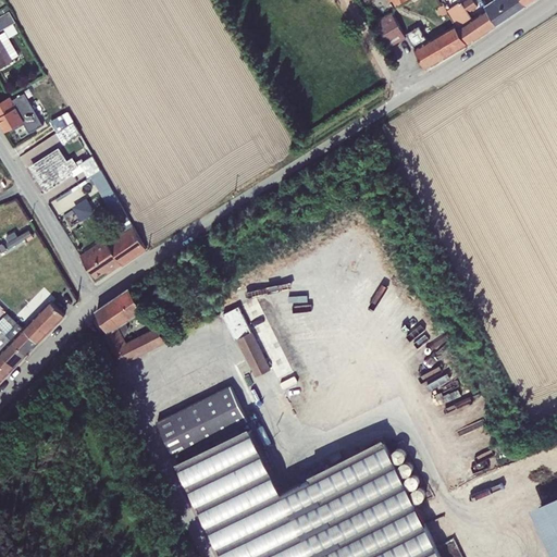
[(497,24),(486,8),(472,19),(469,13),(478,7),(473,0),(465,0),(461,2),(461,1),(447,10),(448,13),(454,21),(454,22),(455,24),(468,45),(497,24)]
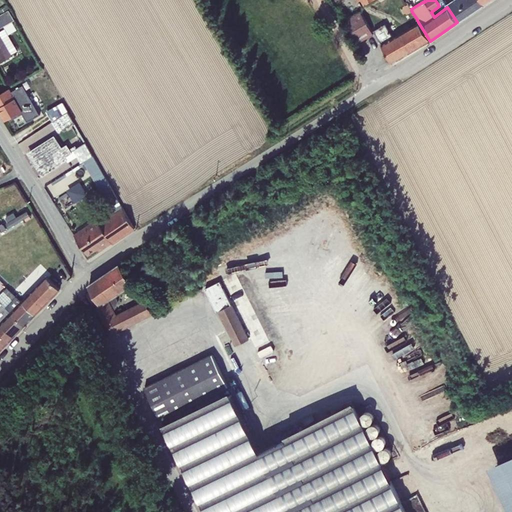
[(484,4),(481,0),(452,0),(446,5),(447,7),(457,22),(484,4)]
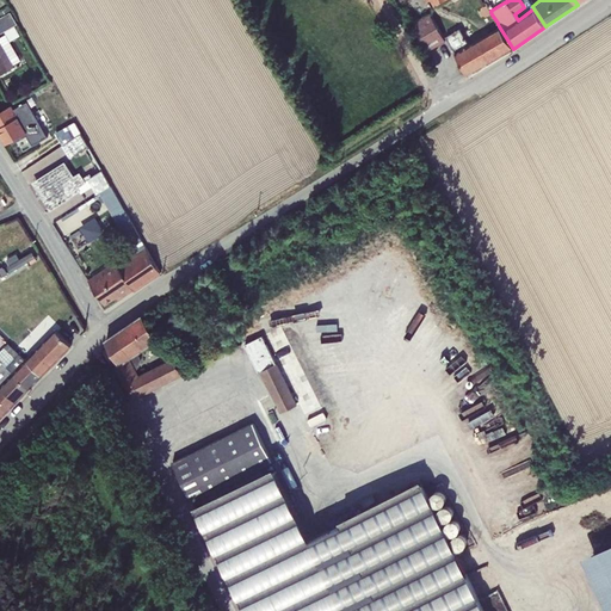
[(0,17),(0,34),(18,24),(11,12),(0,17)]
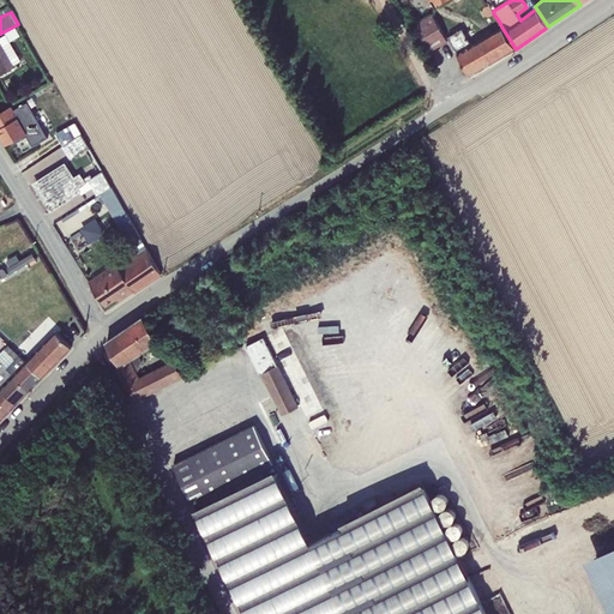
[(428,53),(449,41),(432,13),(411,25),(428,53)]
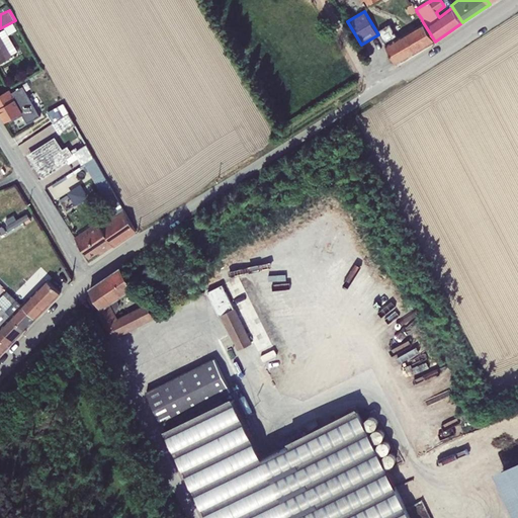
[(435,41),(423,22),(398,37),(390,24),(377,31),(397,64),(435,41)]
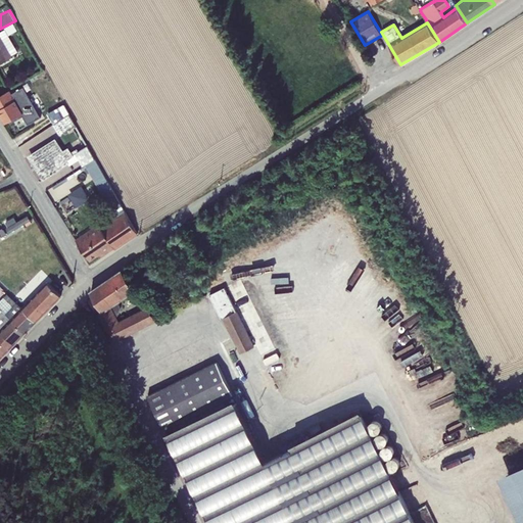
[(5,29),(0,31),(0,63),(12,56),(11,55),(18,51),(5,29)]
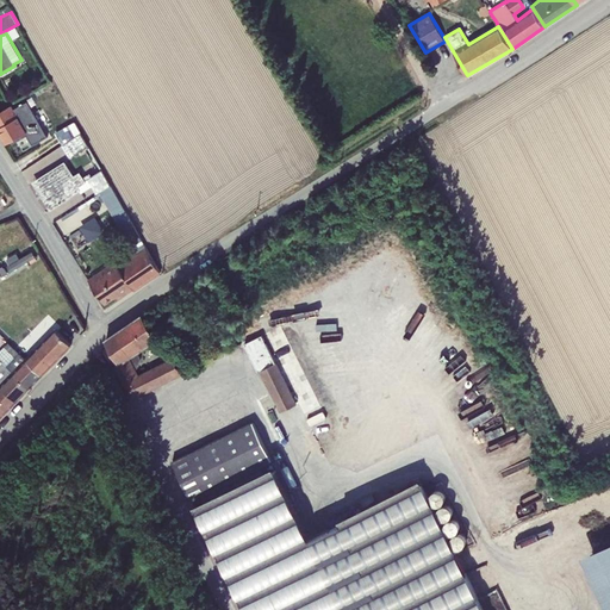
[(32,145),(48,137),(29,103),(14,111),(12,106),(0,111),(0,132),(6,144),(11,141),(12,144),(26,136),(32,145)]
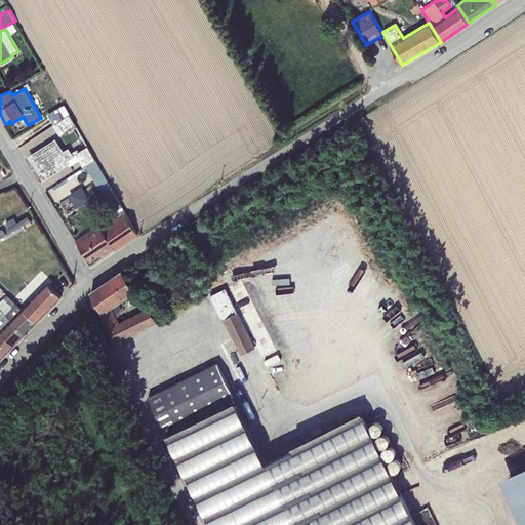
[(48,116),(53,125),(69,115),(64,106),(48,116)]
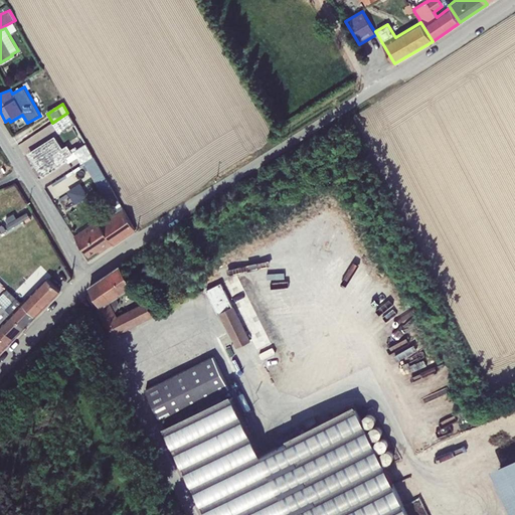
[(67,113),(52,123),(58,132),(61,133),(61,132),(74,124),(67,113)]
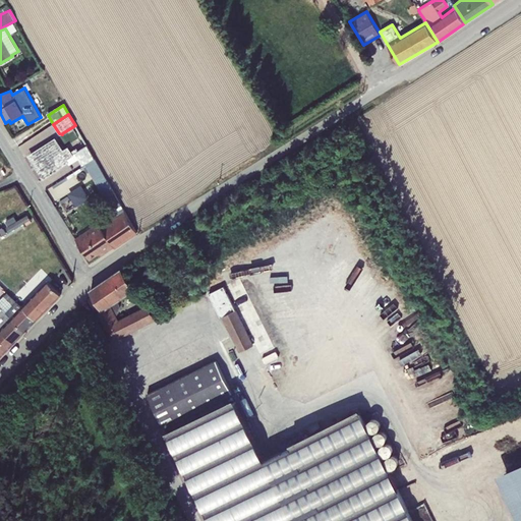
[(56,138),(31,155),(39,168),(37,169),(44,178),(68,163),(69,165),(78,159),(82,166),(84,165),(95,159),(87,146),(78,151),(76,148),(71,151),(68,147),(63,150),(56,138)]
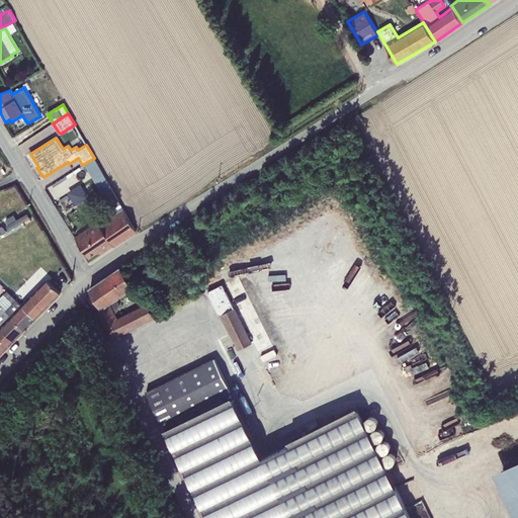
[(84,164),(109,208),(119,201),(94,158),(84,164)]
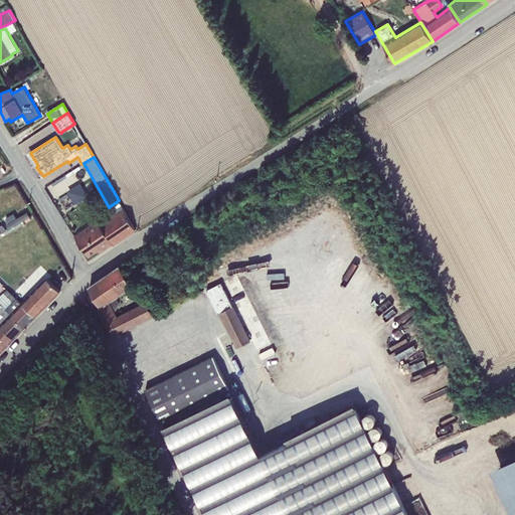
[(80,183),(67,191),(75,204),(89,195),(80,183)]
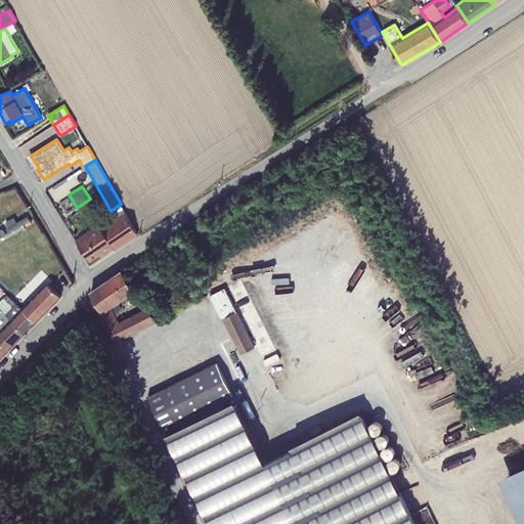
[(121,204),(111,211),(116,219),(124,213),(127,212),(121,204)]
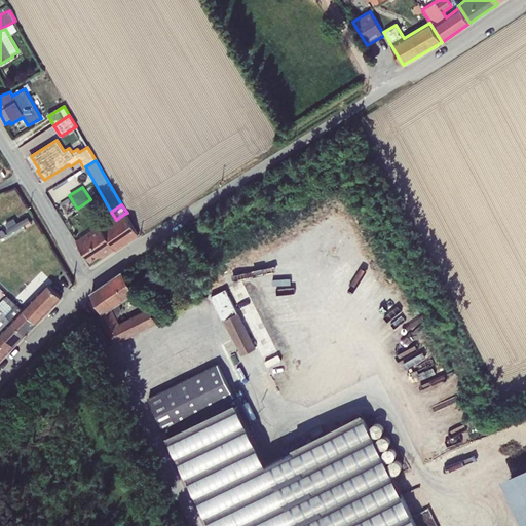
[(100,226),(76,241),(89,261),(100,255),(102,258),(115,250),(139,234),(124,214),(116,220),(102,229),(100,226)]
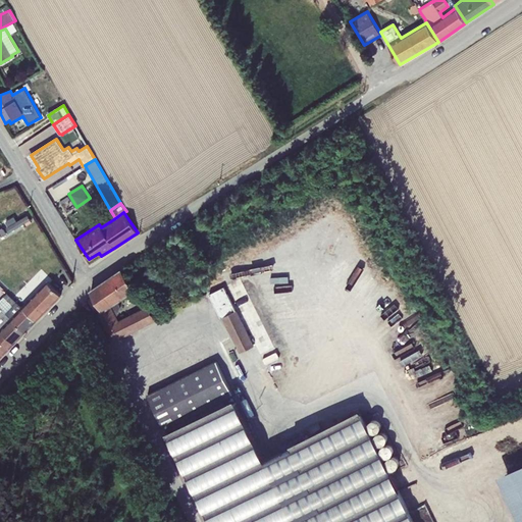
[(6,227),(8,231),(31,219),(28,214),(16,220),(14,217),(6,222),(8,226),(6,227)]
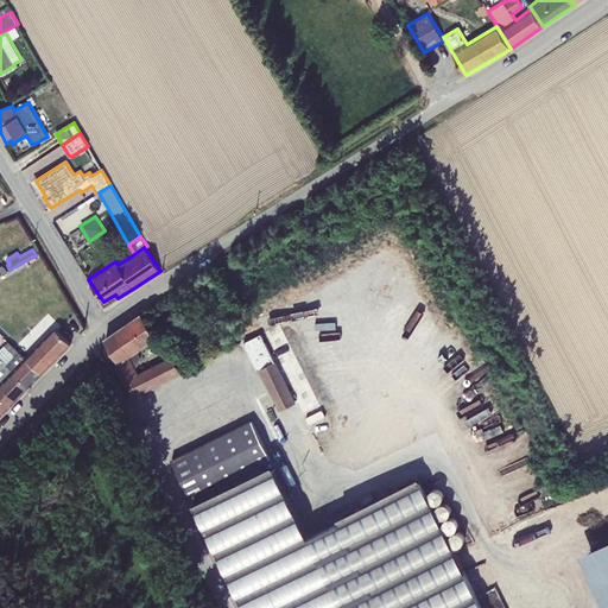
[(143,314),(106,339),(119,362),(114,365),(131,398),(183,373),(171,356),(139,373),(137,368),(137,367),(138,366),(139,365),(139,363),(140,362),(140,361),(140,360),(140,359),(140,358),(140,356),(140,355),(139,354),(139,353),(138,352),(159,337),(143,314)]
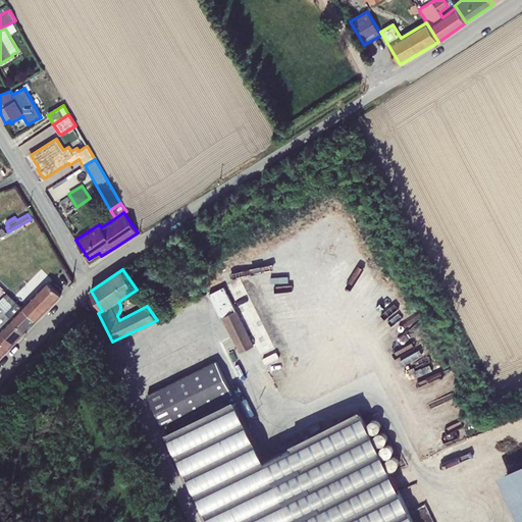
[(36,320),(61,295),(48,281),(22,308),(36,320)]
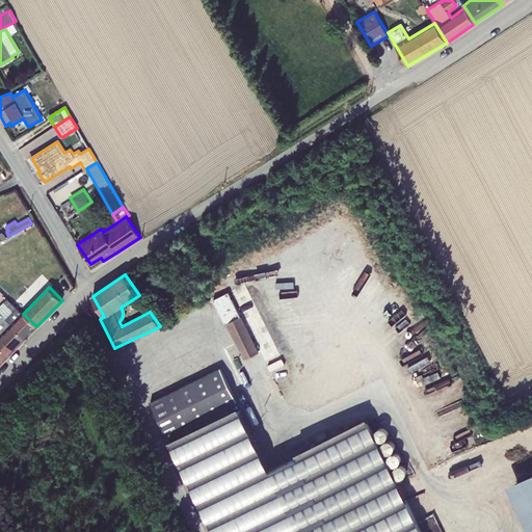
[(229,292),(213,299),(225,323),(227,323),(245,360),(259,352),(229,292)]
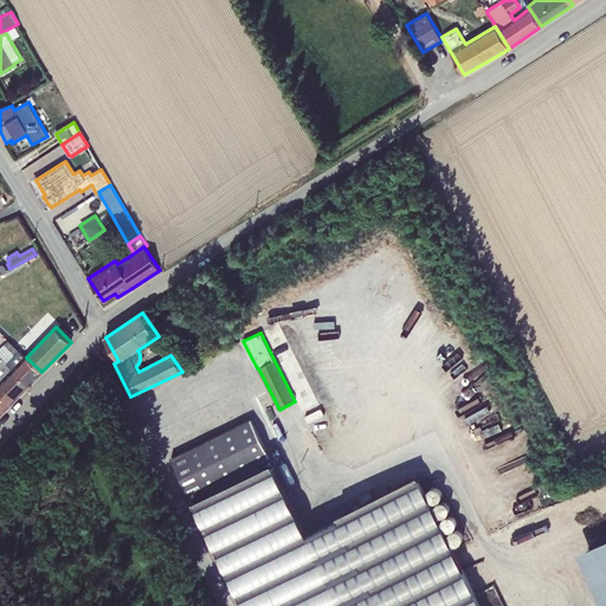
[(42,372),(26,358),(8,341),(5,345),(15,355),(6,365),(28,386),(42,372)]
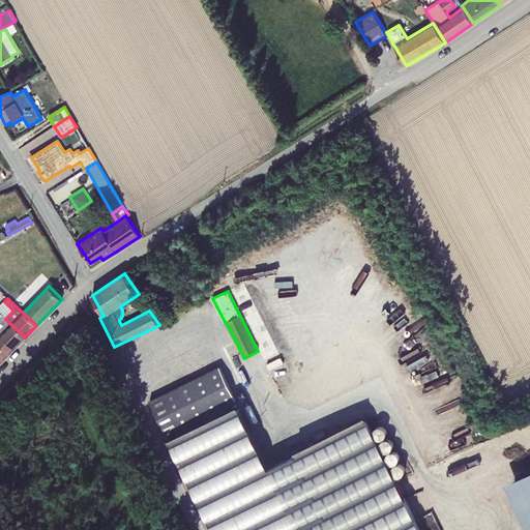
[(0,305),(0,313),(5,319),(13,311),(4,301),(0,305)]
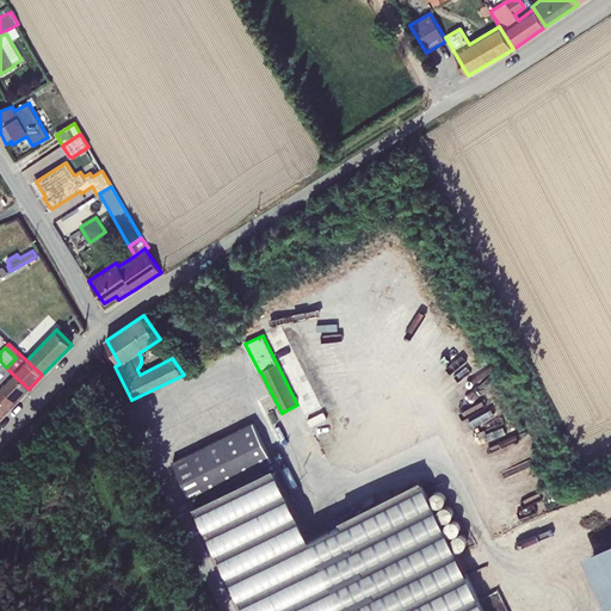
[(0,360),(0,386),(16,402),(29,389),(6,368),(0,360)]
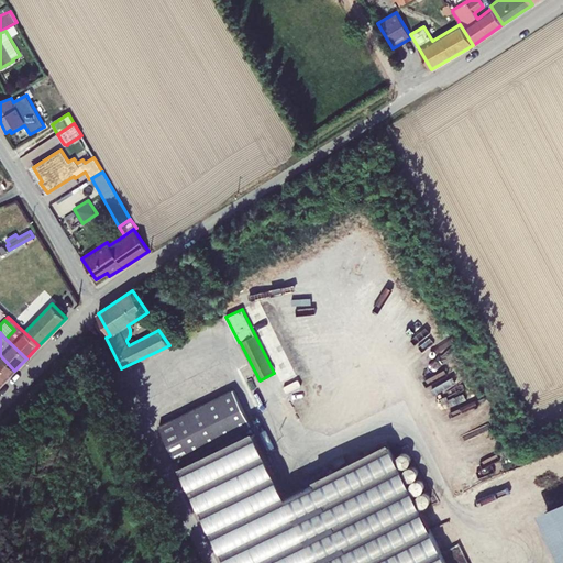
[(107,349),(97,354),(105,372),(116,366),(107,349)]
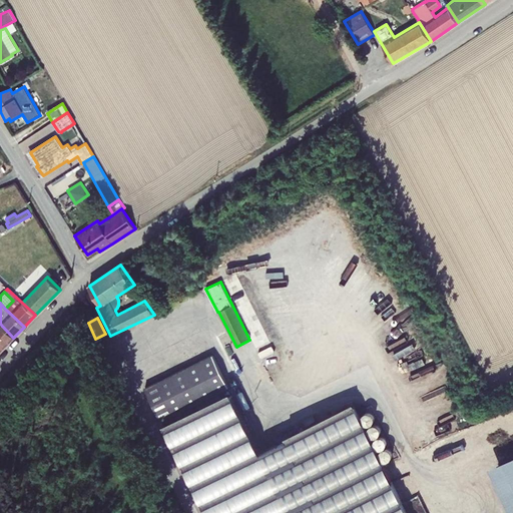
[(0,351),(13,338),(0,324),(0,351)]
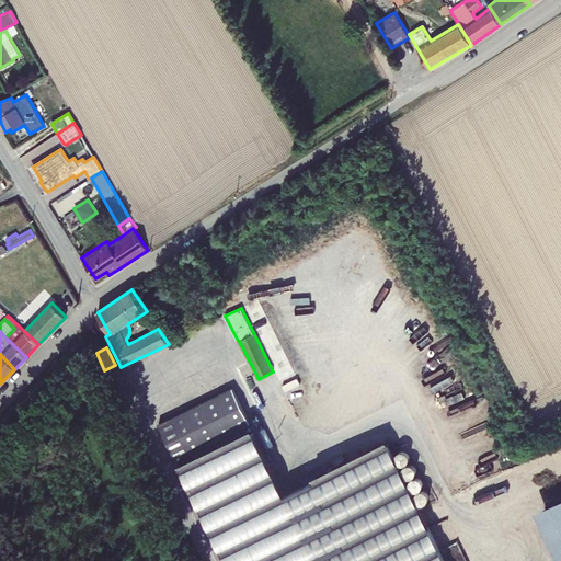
[(233,388),(158,424),(176,460),(251,424),(233,388)]
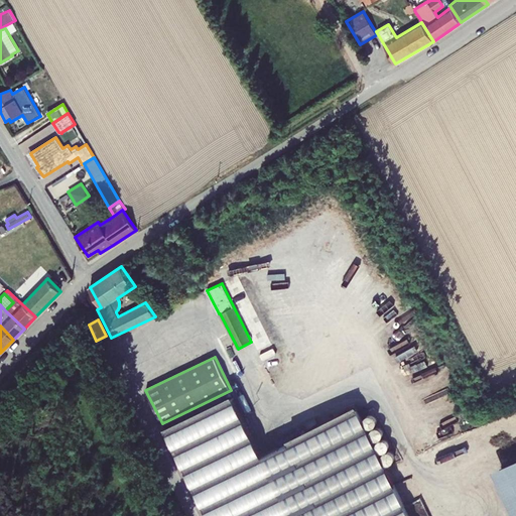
[(232,394),(164,427),(208,515),(410,515),(356,405),(288,438),(289,441),(262,456),(232,394)]
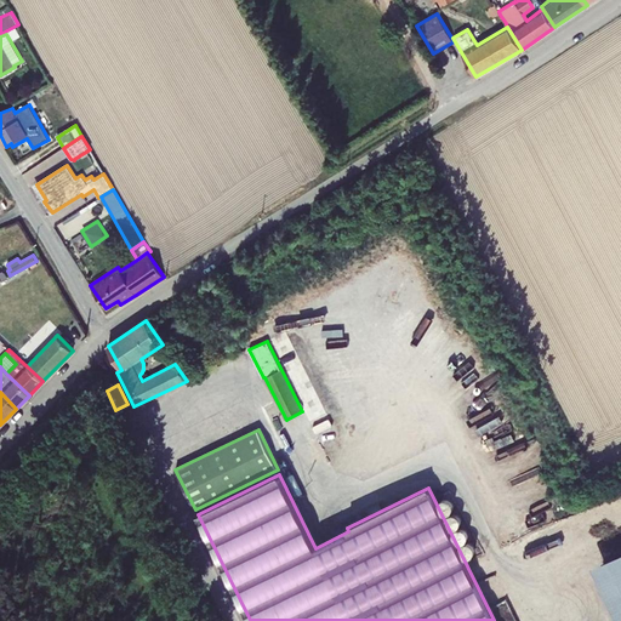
[(620,620),(620,554),(594,565),(619,620),(620,620)]
